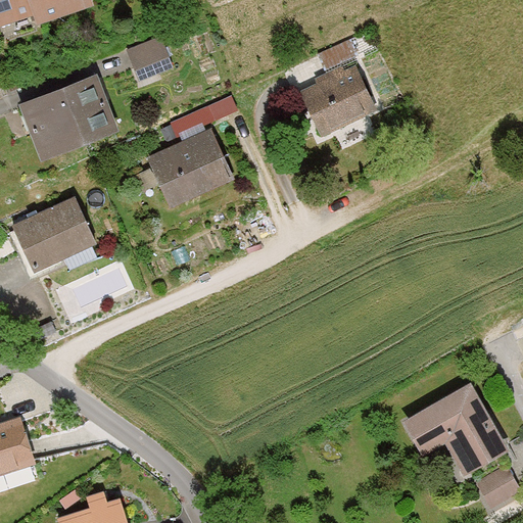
[(0,0),(0,25),(32,15),(36,27),(98,6),(96,0),(0,0)]
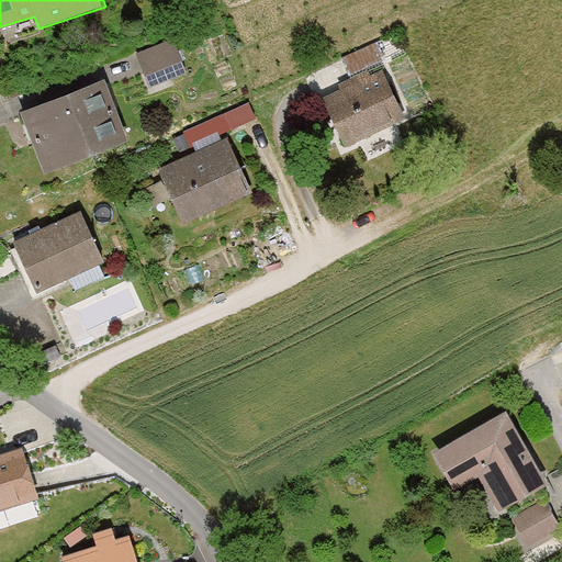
[(148,88),(190,72),(177,36),(135,52),(148,88)]
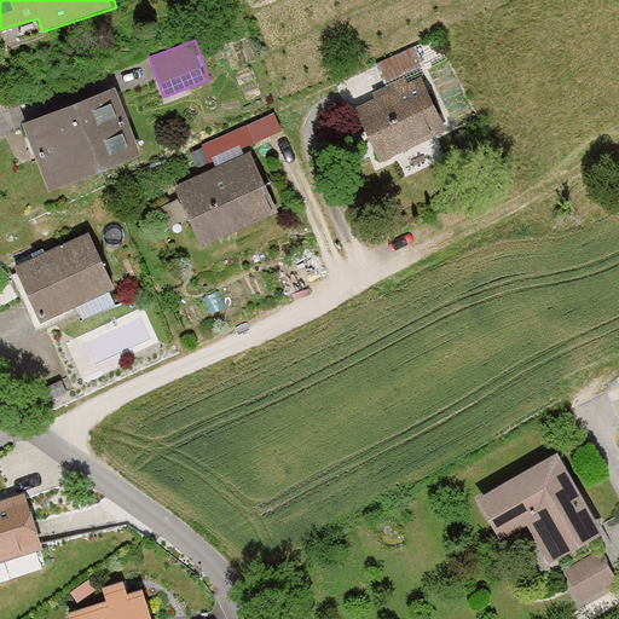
[(357,105),(381,160),(447,131),(423,76),(357,105)]
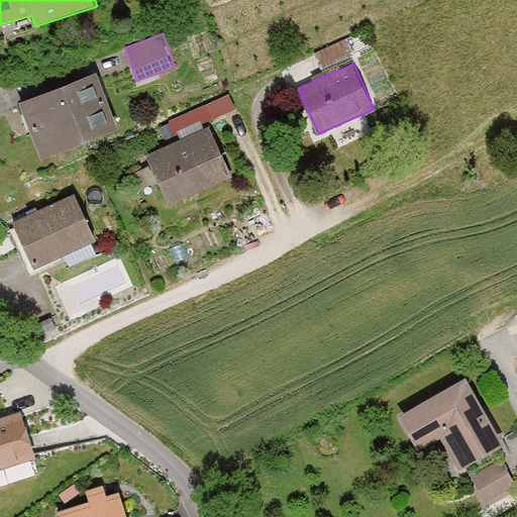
[(41,157),(117,127),(96,74),(20,103),(41,157)]
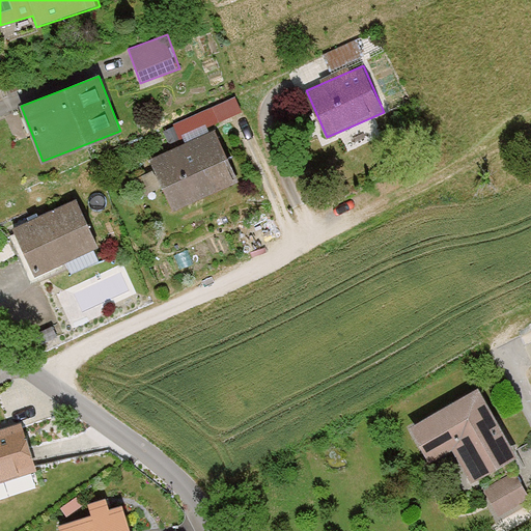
[(175,119),(180,134),(243,111),(238,95),(175,119)]
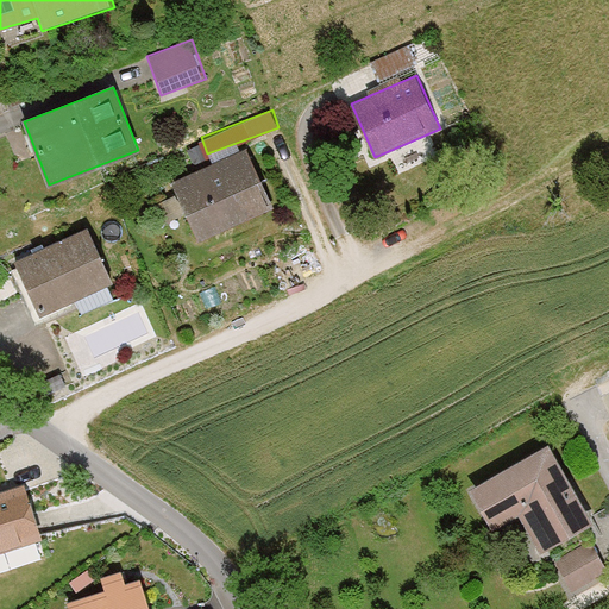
[(193,239),(272,205),(248,148),(168,181),(193,239)]
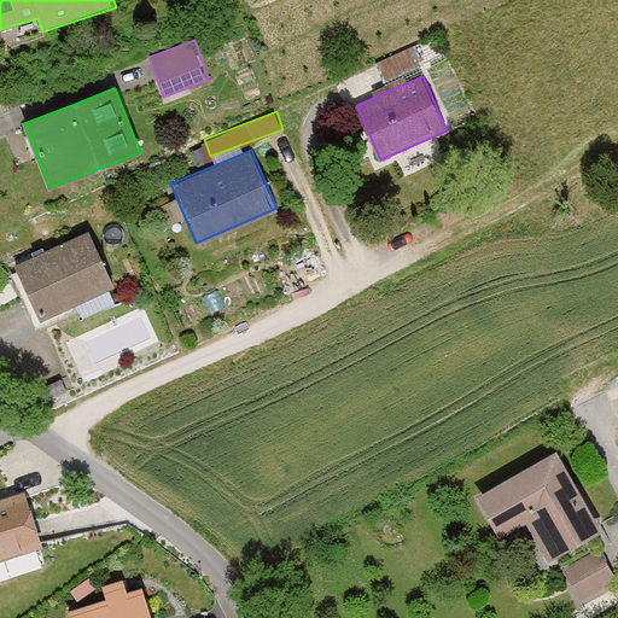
[(33,324),(117,285),(92,228),(7,267),(33,324)]
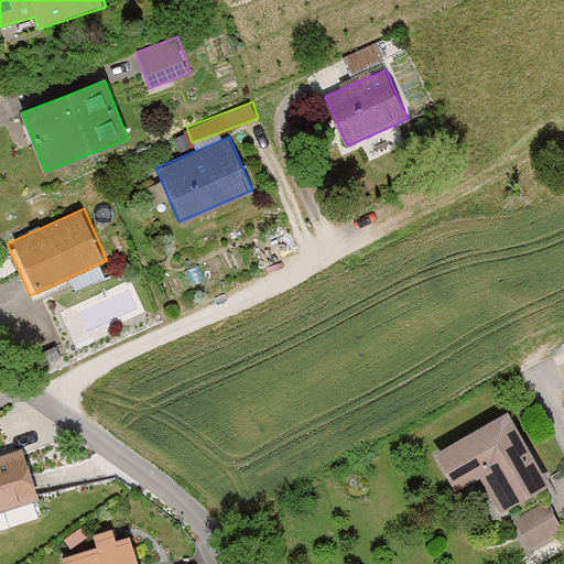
[(502,509),(549,483),(508,410),(432,452),(454,490),(483,475),(502,509)]
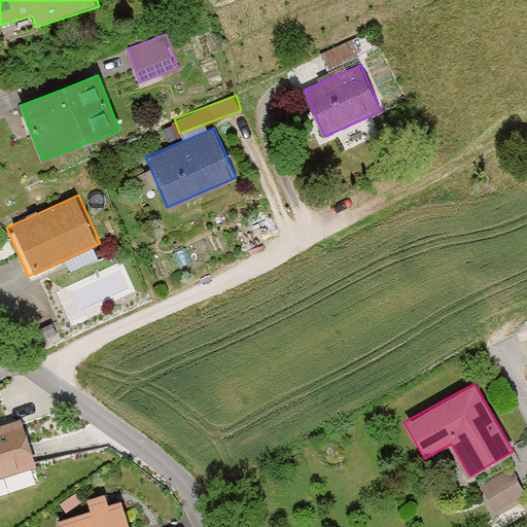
[(0,487),(46,475),(32,420),(0,428),(0,487)]
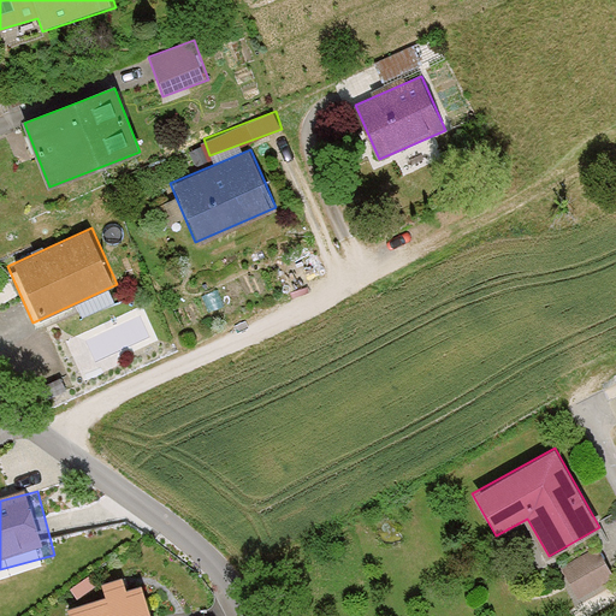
[(579,598),(615,578),(597,548),(561,568),(579,598)]
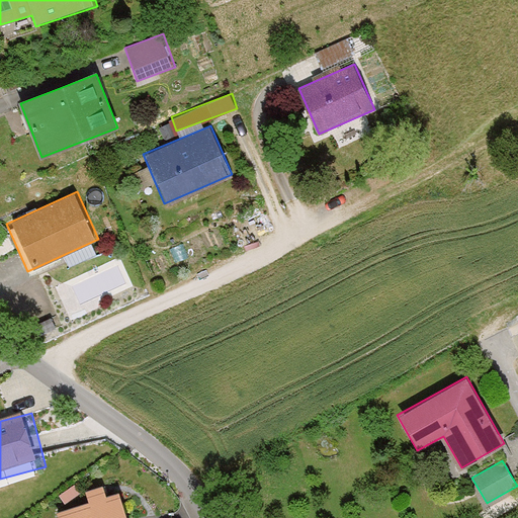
[(134,517),(127,496),(63,514),(64,517),(134,517)]
